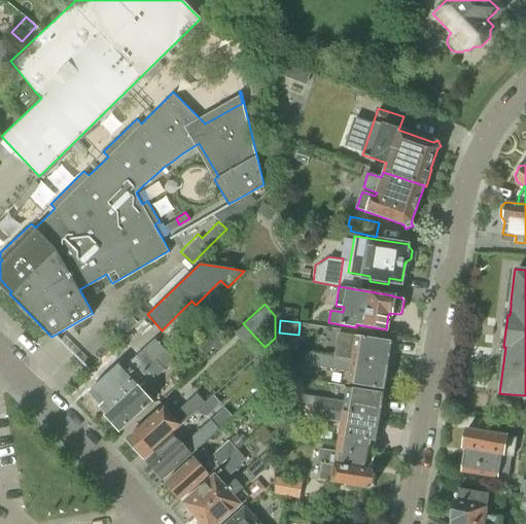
[(308,350),(308,352),(387,365),(391,341),(338,333),(334,355),(308,350)]
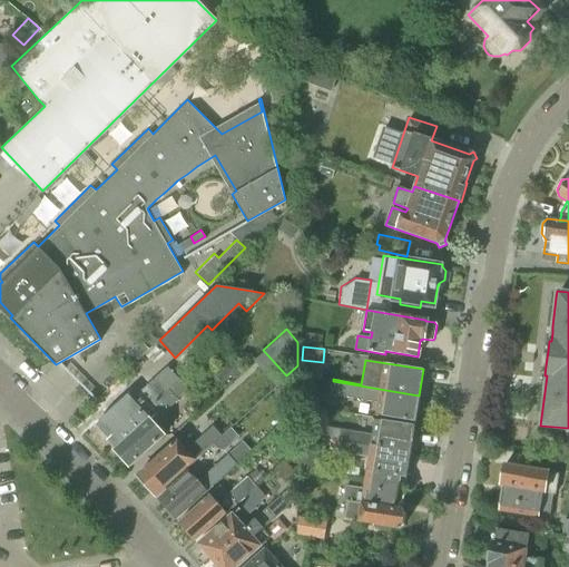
[(96,423),(114,443),(145,413),(144,412),(179,379),(172,370),(168,373),(164,369),(137,393),(134,389),(96,423)]
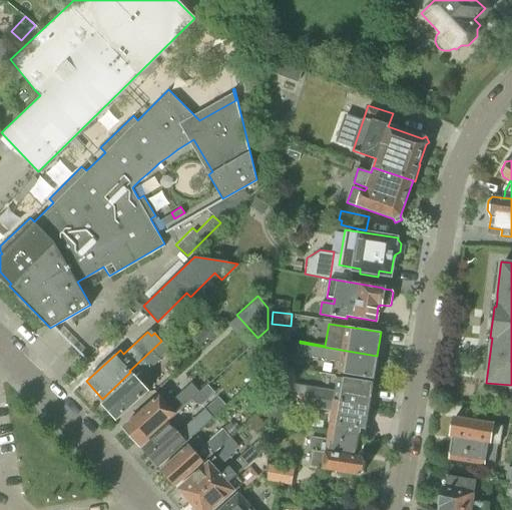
[(130,372),(102,399),(105,402),(103,403),(117,418),(147,391),(135,377),(138,373),(140,376),(169,350),(161,341),(129,371),(130,372)]
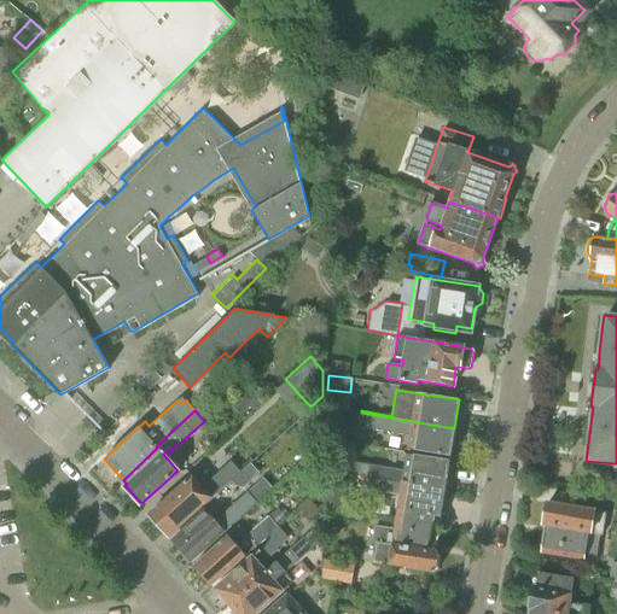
[(454,428),(361,413),(359,426),(409,434),(408,449),(450,455),(454,428)]
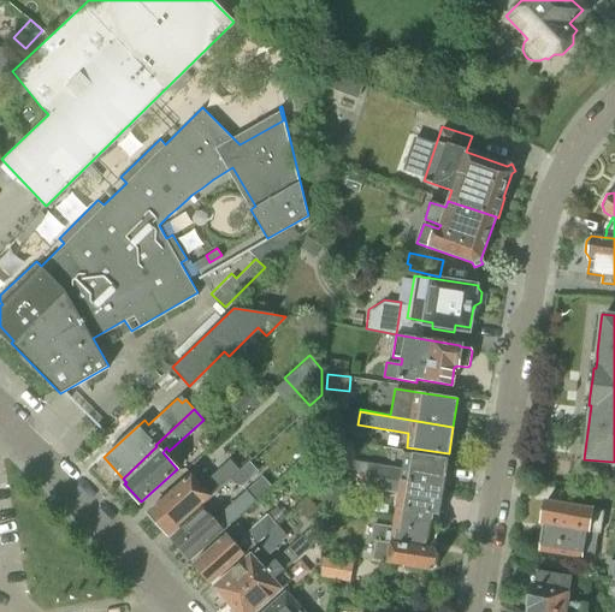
[(247,441),(229,457),(225,453),(210,468),(203,463),(191,474),(149,511),(167,533),(211,495),(256,453),(247,441)]
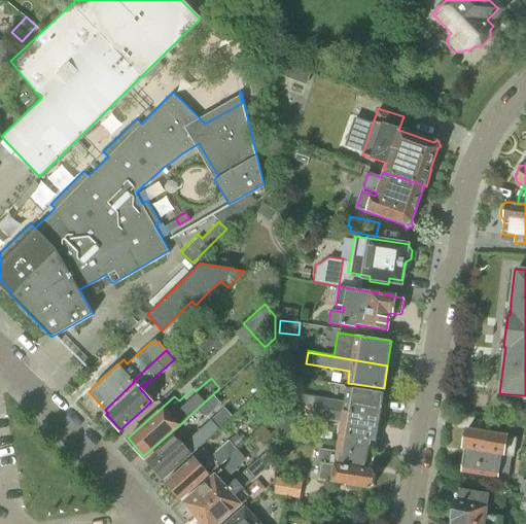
[(312,406),(312,407),(379,417),(383,393),(347,387),(345,400),(302,393),(300,404),(312,406)]
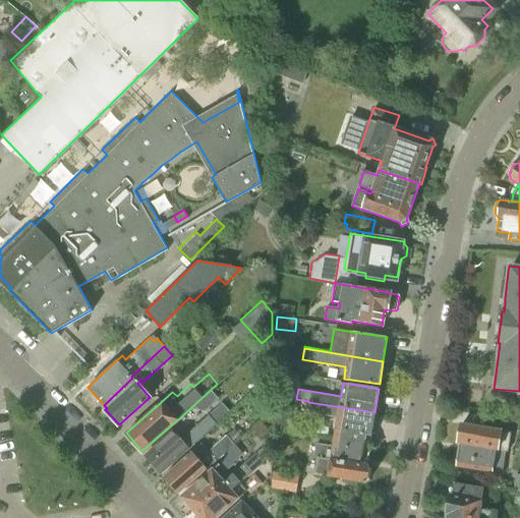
[(274,396),(270,426),(292,429),(296,399),(274,396)]
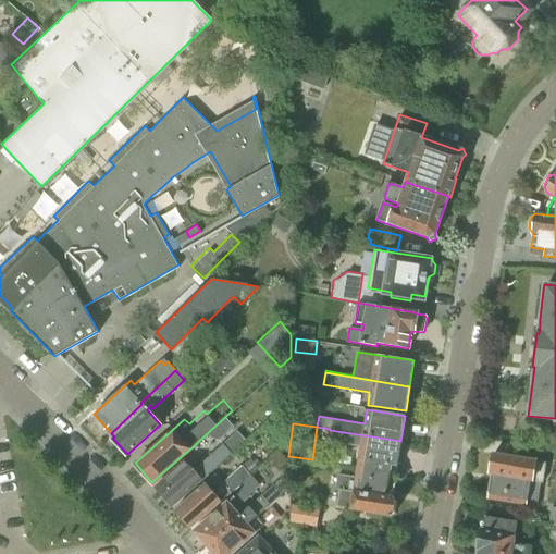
[(360,446),(357,468),(395,475),(396,466),(400,441),(330,430),(328,441),(360,446)]
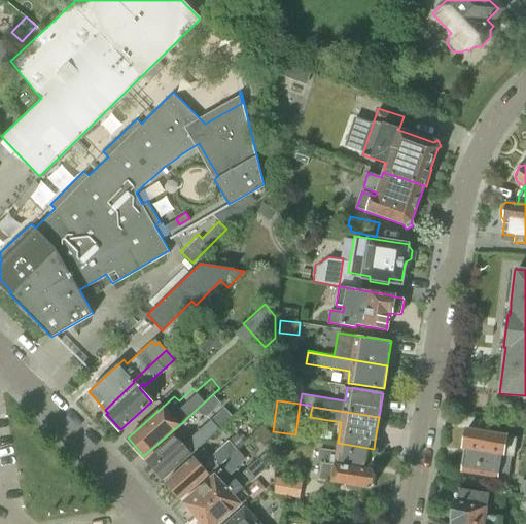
[(175,434),(146,459),(163,478),(191,453),(218,427),(210,418),(182,443),(175,434)]
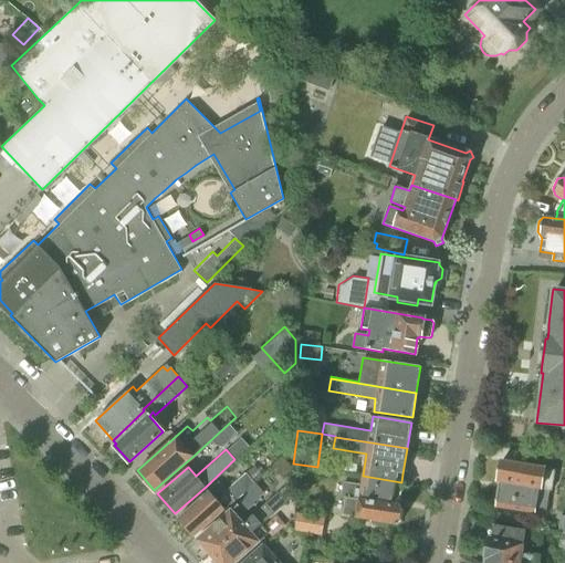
[(495,506),(545,513),(548,490),(551,490),(554,469),(501,460),(498,481),(499,482),(495,506)]
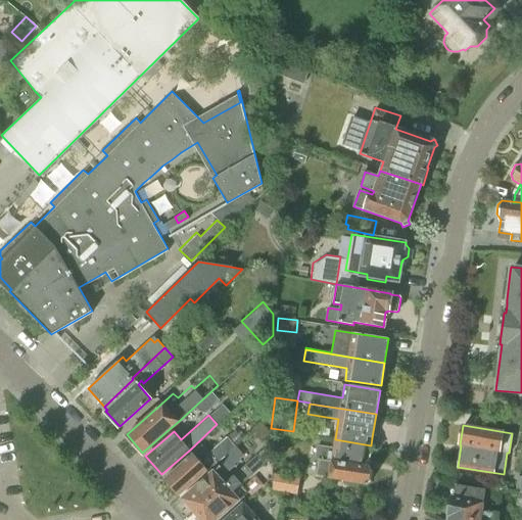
[(225,455),(235,445),(243,439),(235,429),(220,443),(208,453),(201,444),(191,453),(164,477),(180,494),(225,455)]
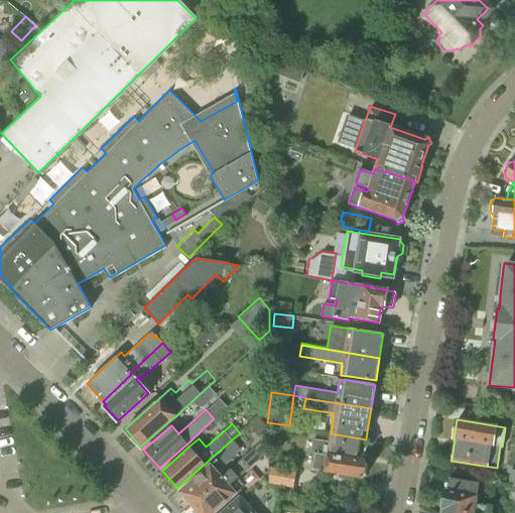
[(366,439),(331,433),(330,441),(312,439),(310,453),(314,453),(312,470),(361,477),(365,474),(367,464),(364,460),(362,460),(362,454),(364,454),(366,439)]
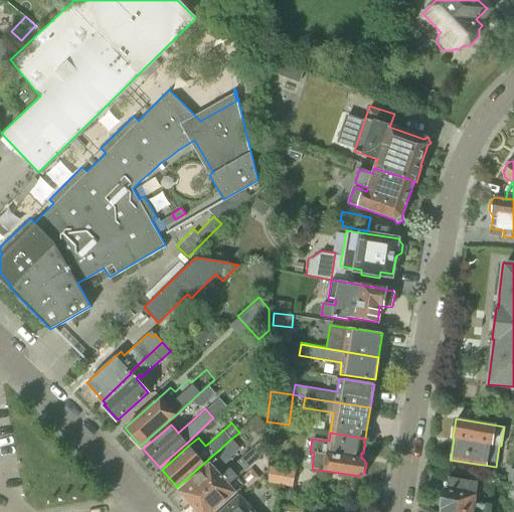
[(180,490),(190,502),(252,447),(240,457),(226,470),(221,465),(229,457),(229,456),(239,447),(231,439),(221,448),(224,451),(180,490)]
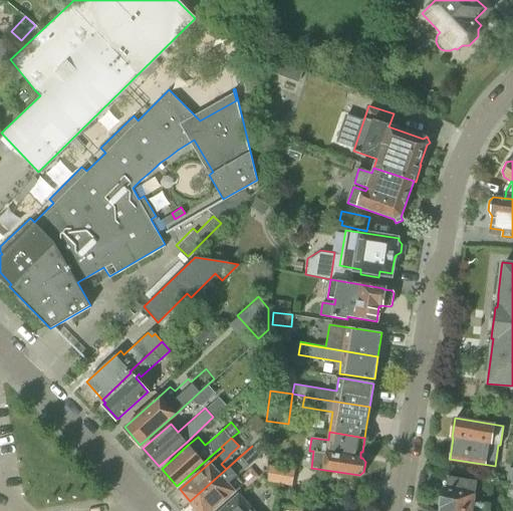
[(252,446),(190,501),(195,506),(193,509),(195,510),(211,510),(240,486),(243,483),(236,474),(247,464),(259,454),(252,446)]
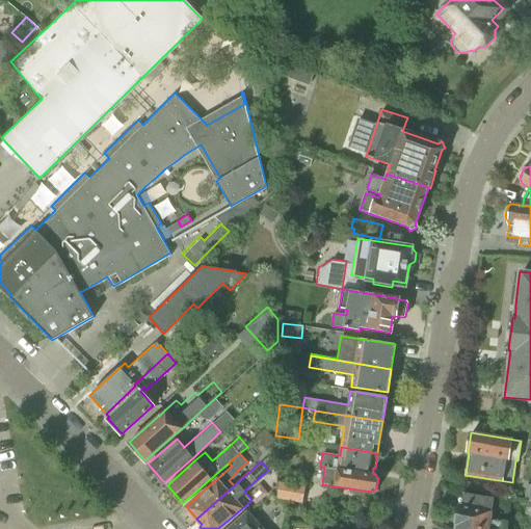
[(275,498),(300,502),(303,483),(279,480),(275,498)]
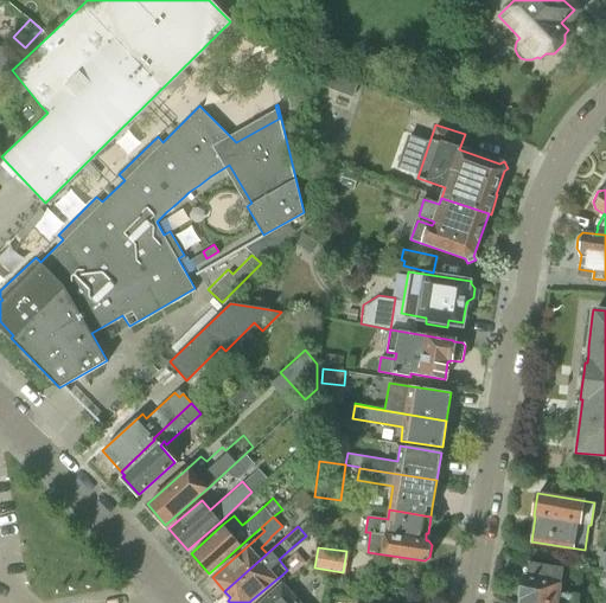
[(524,576),(522,587),(560,594),(565,568),(530,562),(528,577),(524,576)]
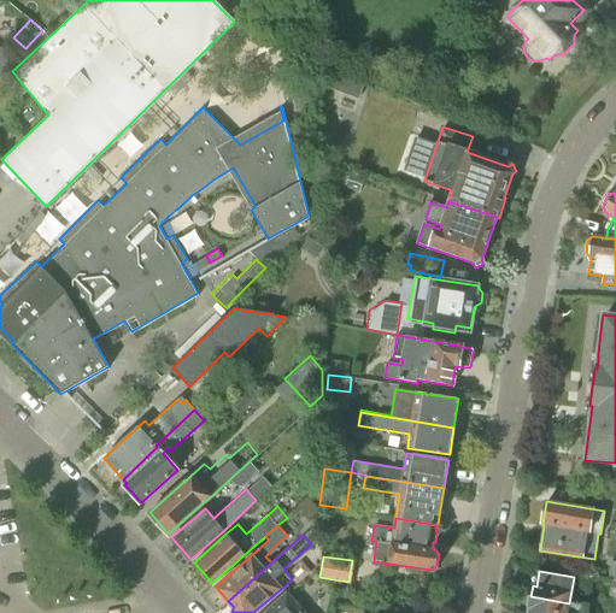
[(304,612),(286,591),(262,612),(304,612)]
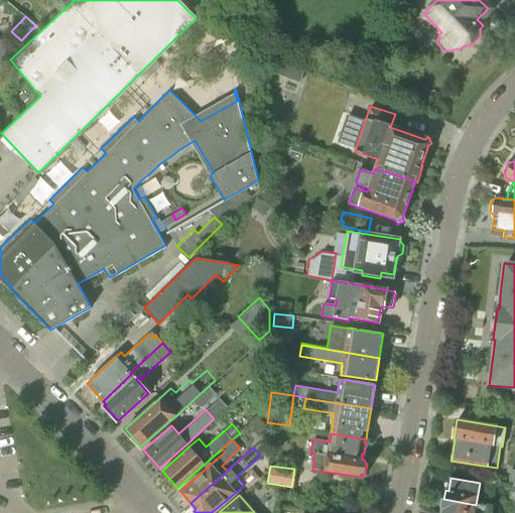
[(443,499),(441,512),(474,512),(476,505),(443,499)]
